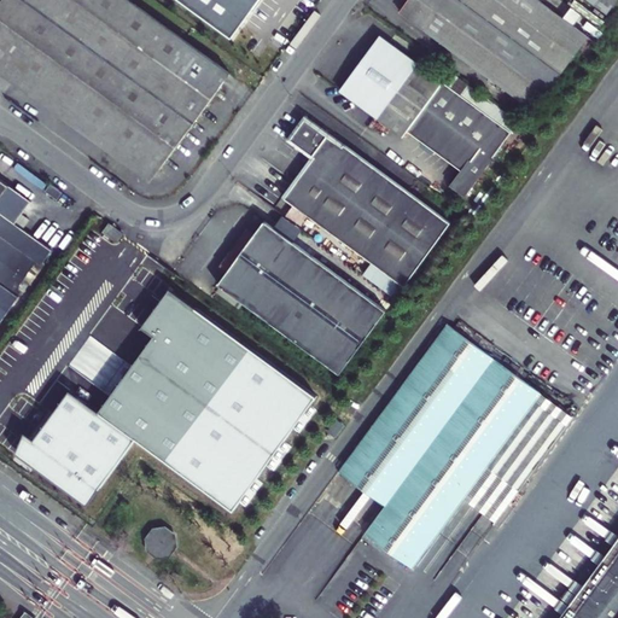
[(0,0),(0,52),(157,168),(228,73),(129,0),(0,0)]
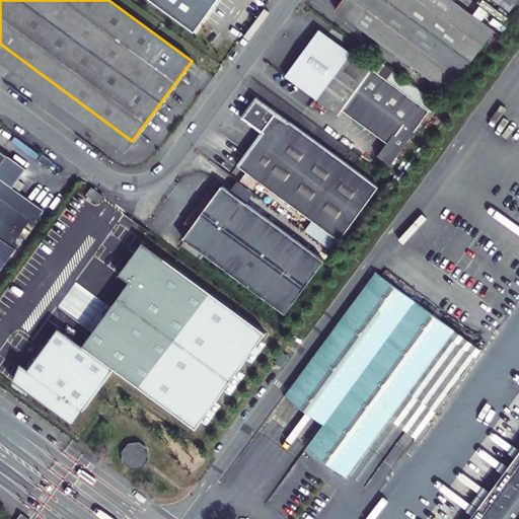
[(150,0),(195,32),(212,9),(214,11),(221,0),(150,0)]
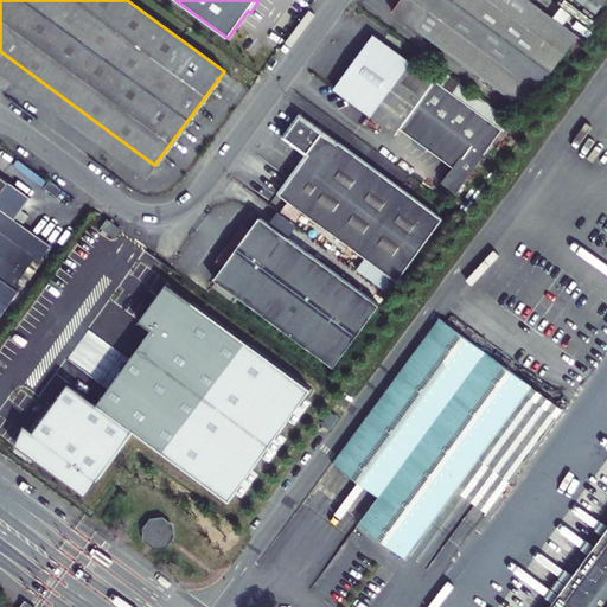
[(402,0),(394,12),(515,101),(525,109),(570,50),(579,57),(588,44),(579,37),(528,0),(402,0)]
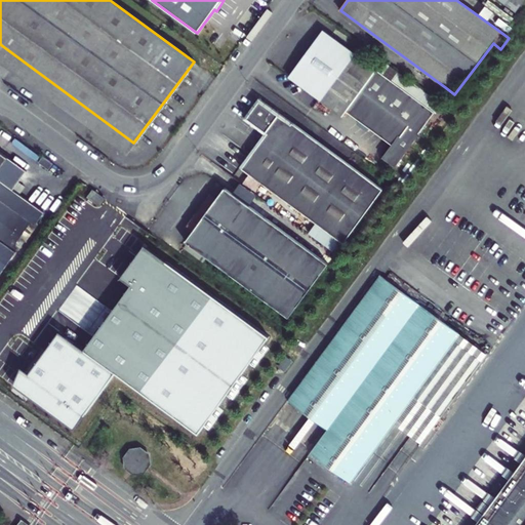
[(524,0),(501,0),(517,11),(524,0)]
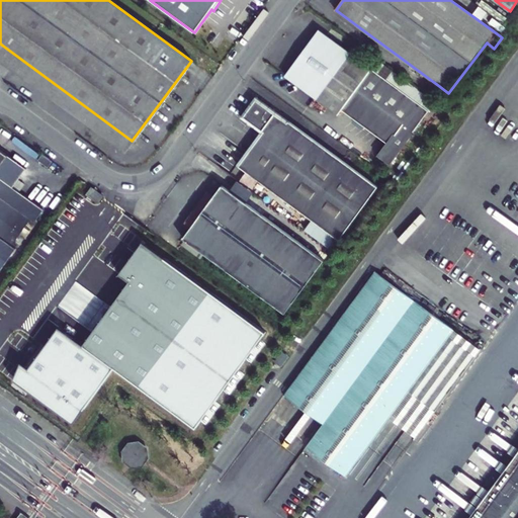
[(376,71),(371,67),(320,30),(286,76),(338,113),(342,108),(389,142),(379,154),(392,162),(415,130),(414,130),(429,108),(376,71)]
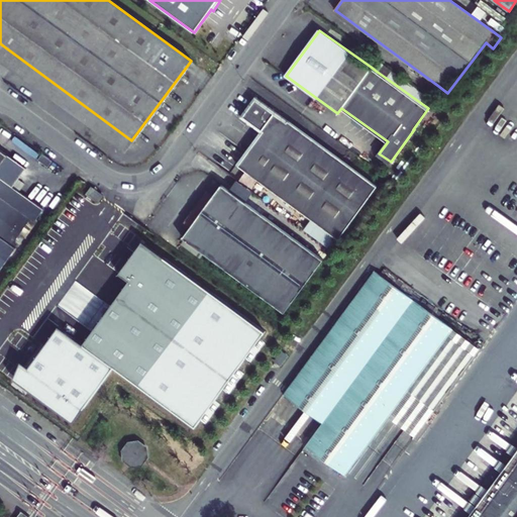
[(0,58),(124,149),(131,140),(0,43),(0,58)]
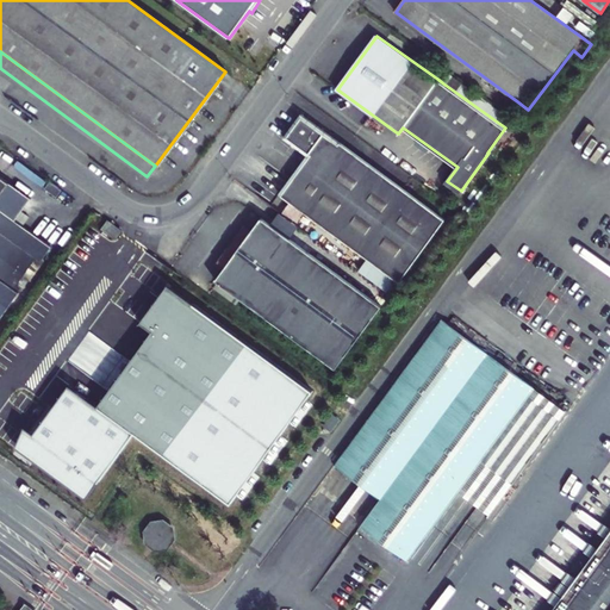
[(450,75),(443,83),(505,128),(506,126),(502,123),(506,114),(450,75)]
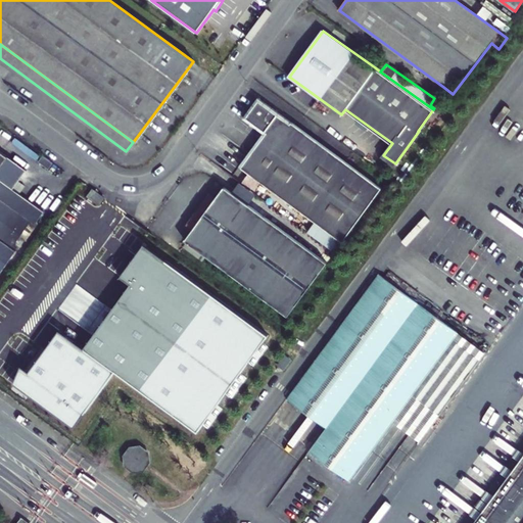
[(242,117),(263,133),(238,165),(316,224),(308,233),(334,251),(381,188),(257,97),(242,117)]
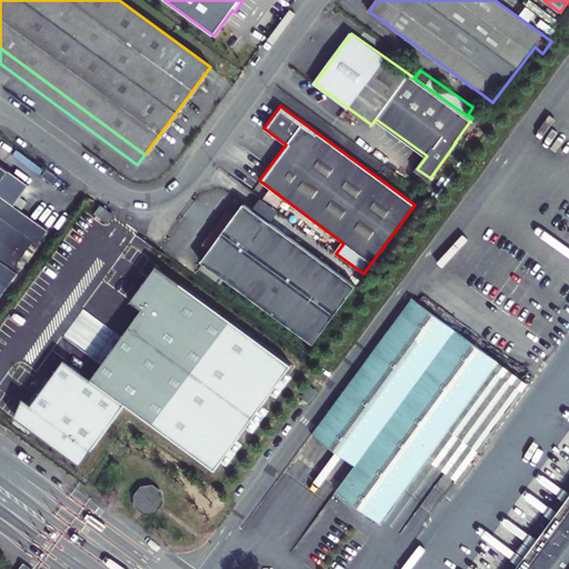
[(10,271),(31,242),(37,247),(47,231),(13,207),(29,187),(0,165),(0,296),(16,276),(10,271)]
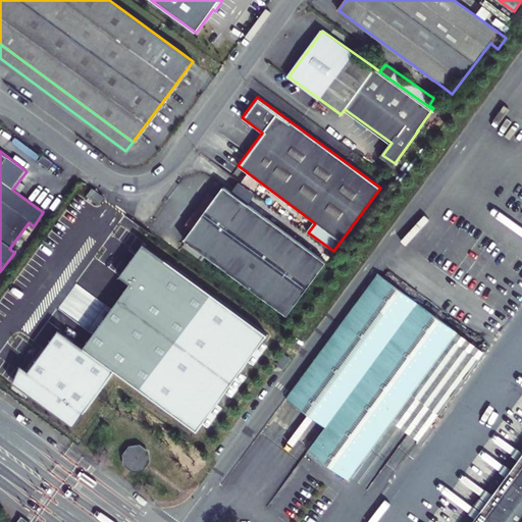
[(49,168),(53,163),(43,156),(39,161),(49,168)]
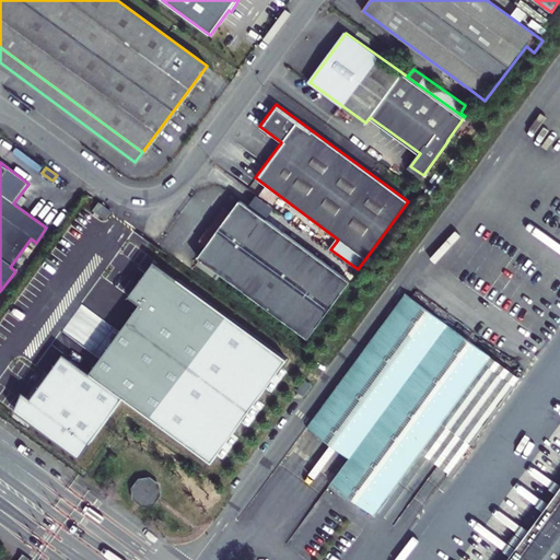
[(256,195),(248,207),(266,219),(273,208),(256,195)]
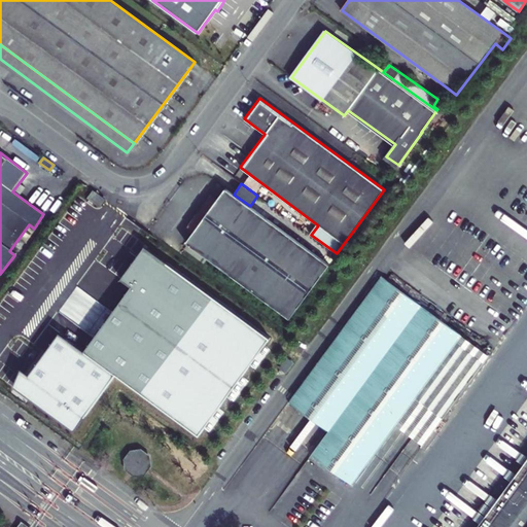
[(186,243),(187,244),(208,258),(289,318),(329,264),(250,206),(234,195),(225,188),(218,199),(195,232),(186,243)]
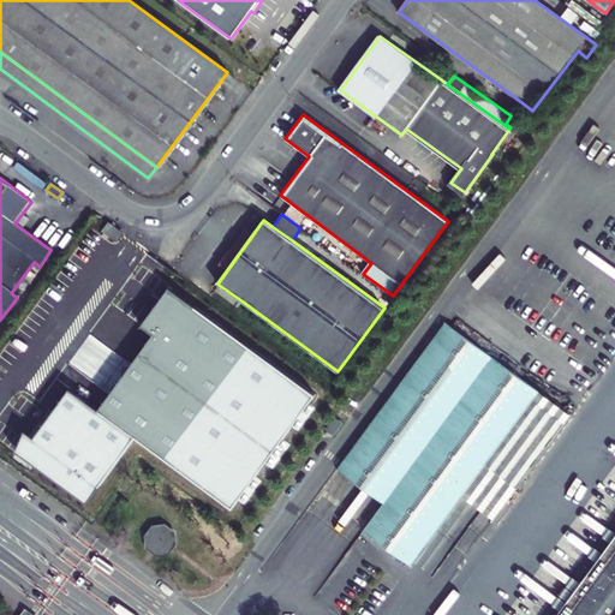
[(117,240),(123,232),(109,222),(103,231),(117,240)]
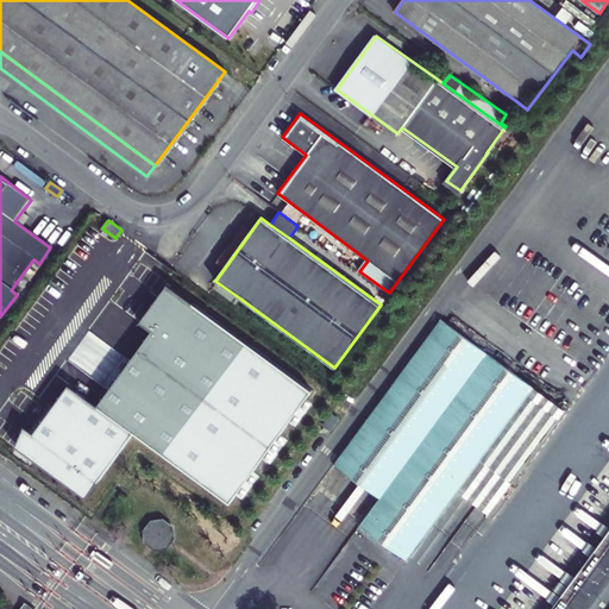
[(252,230),(244,225),(217,262),(225,268),(252,230)]
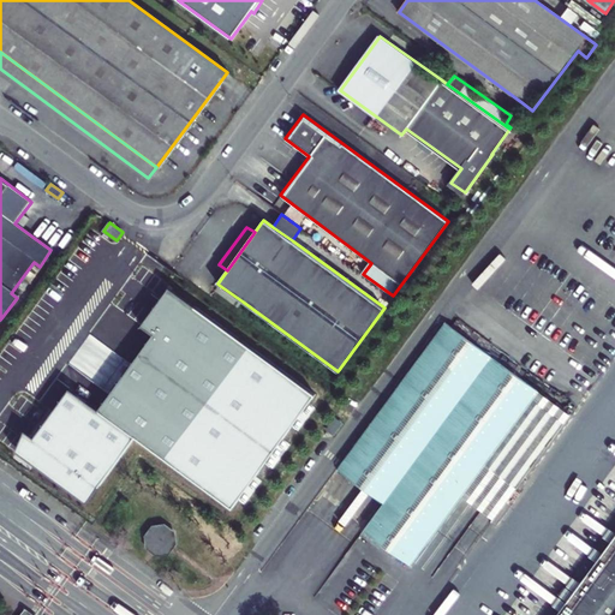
[(19,300),(43,269),(40,267),(34,262),(11,293),(17,298),(19,300)]
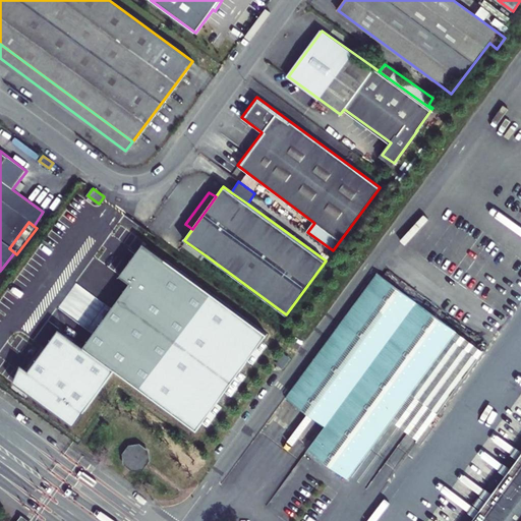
[(203,258),(206,255),(185,241),(183,244),(203,258)]
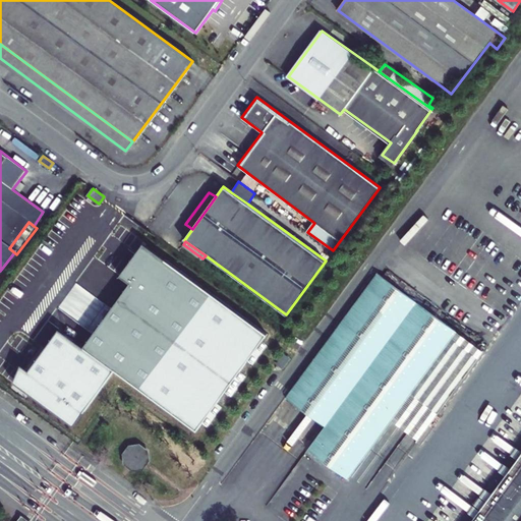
[(143,244),(121,276),(130,283),(84,346),(60,329),(30,369),(22,364),(13,382),(30,394),(73,425),(114,369),(197,429),(224,392),(239,371),(267,333),(251,323),(143,244)]
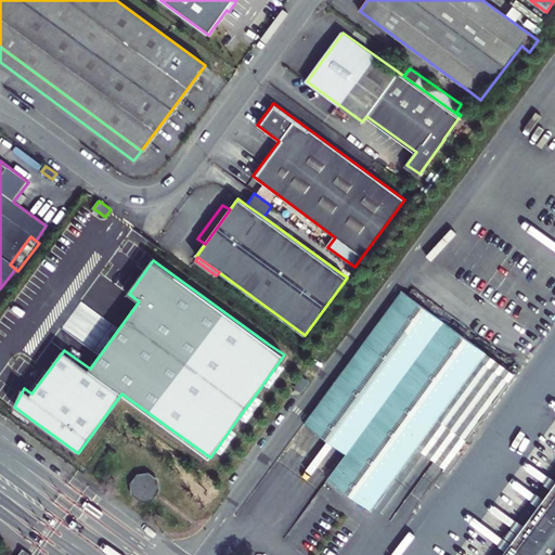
[(401,291),(305,423),(345,454),(326,478),(369,510),(415,447),(444,469),(514,374),(401,291)]
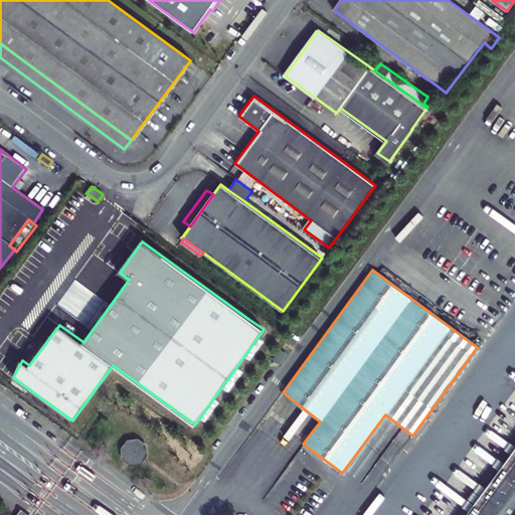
[(151,458),(149,447),(140,441),(129,442),(123,451),(125,461),(134,468),(144,466),(151,458)]
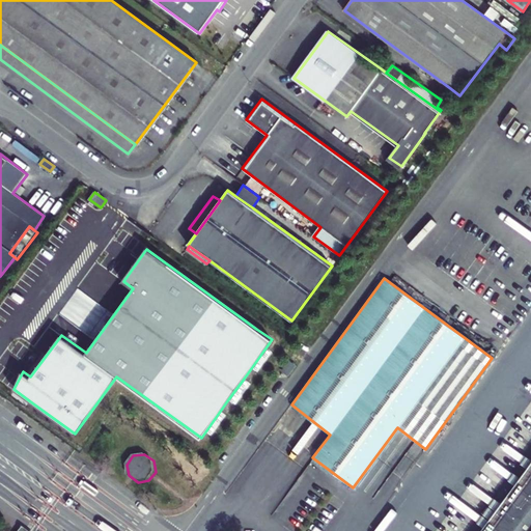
[(530,530),(530,464),(481,530),(530,530)]
